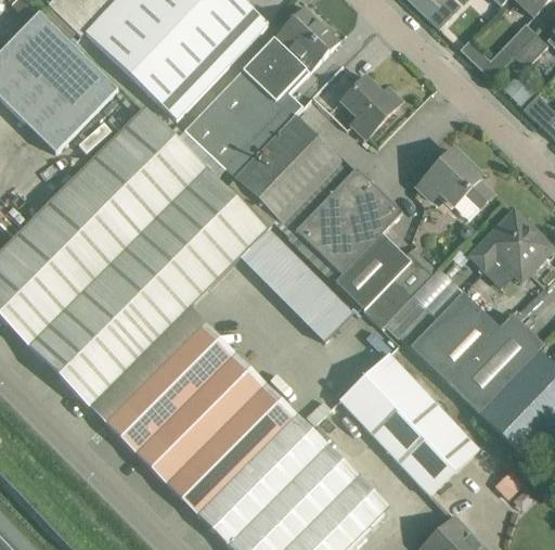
[(49,0),(48,1),(80,33),(112,0),(49,0)]
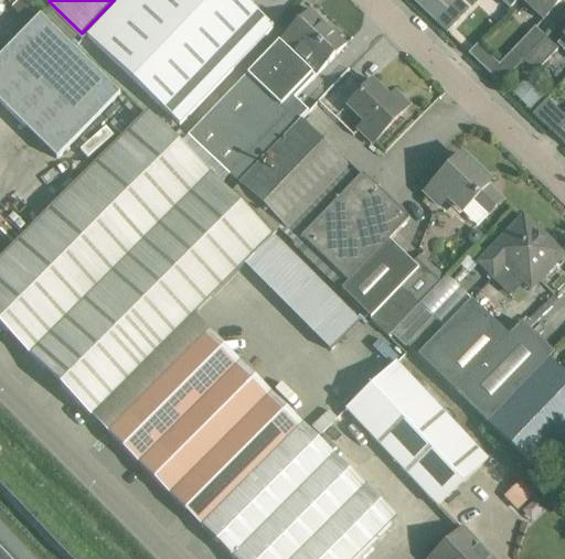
[(134,76),(205,0),(116,0),(87,31),(134,76)]
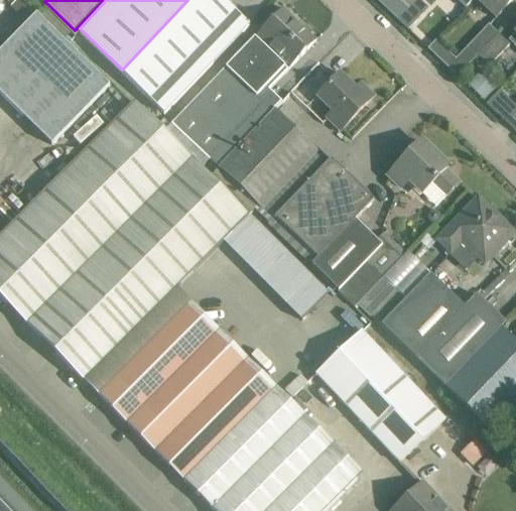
[(187,0),(122,70),(163,110),(249,21),(226,0),(187,0)]
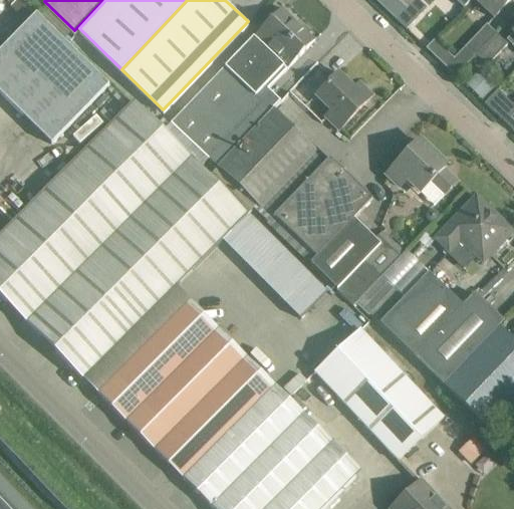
[(413,0),(407,6),(397,16),(407,25),(427,4),(423,0),(413,0)]
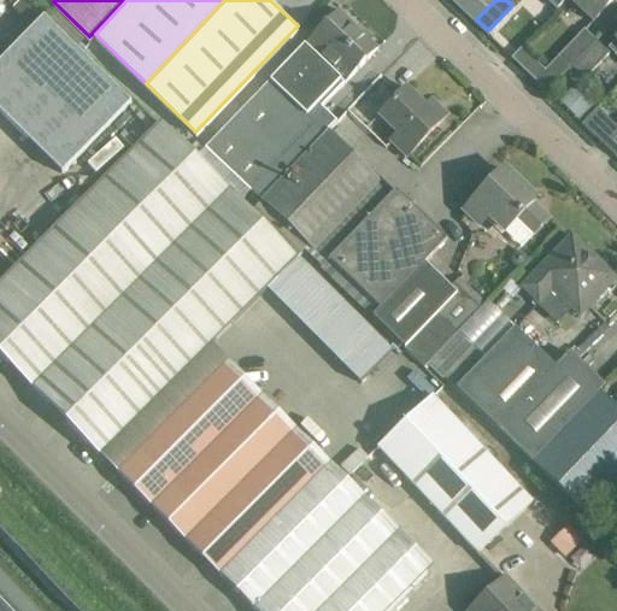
[(575,0),(593,17),(609,0),(575,0)]
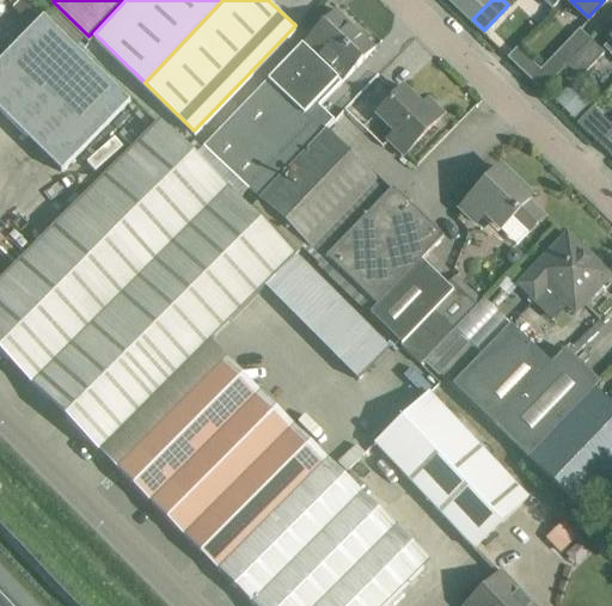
[(371,46),(355,31),(355,24),(335,5),(203,142),(258,195),(325,126),(334,116),(318,102),(374,43),(373,42),(371,46)]
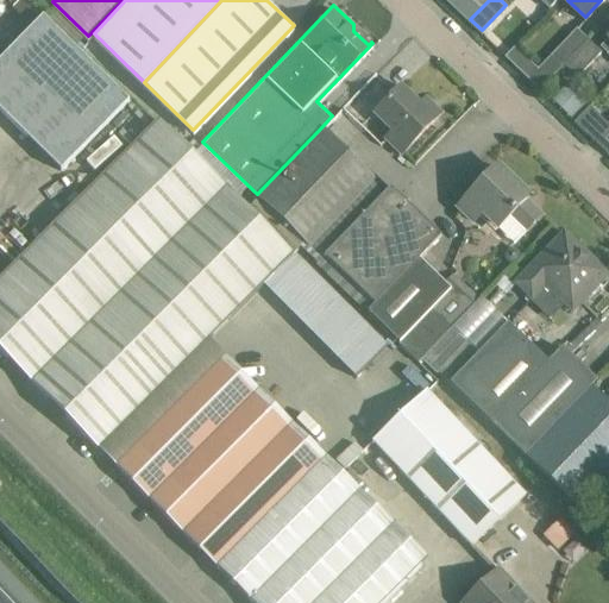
[(43,13),(0,55),(0,106),(61,167),(129,98),(43,13)]
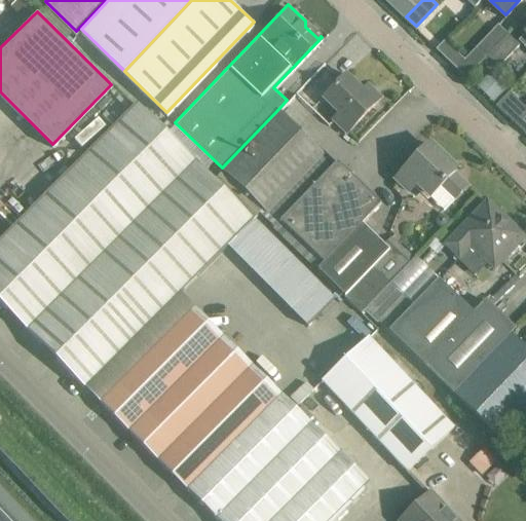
[(465,74),(487,51),(508,30),(497,21),(464,56),(444,36),(436,45),(465,74)]
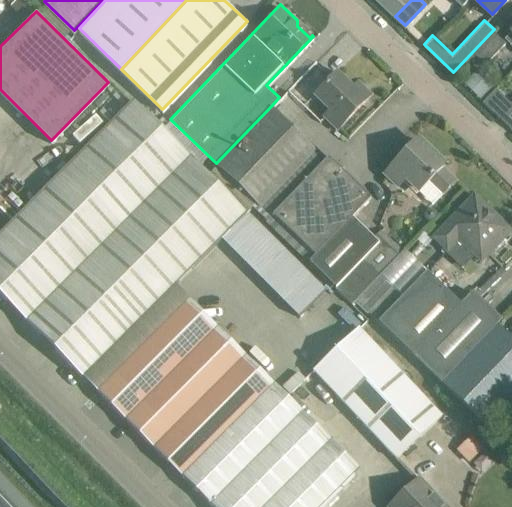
[(505,40),(494,29),(474,50),(485,61),(505,40)]
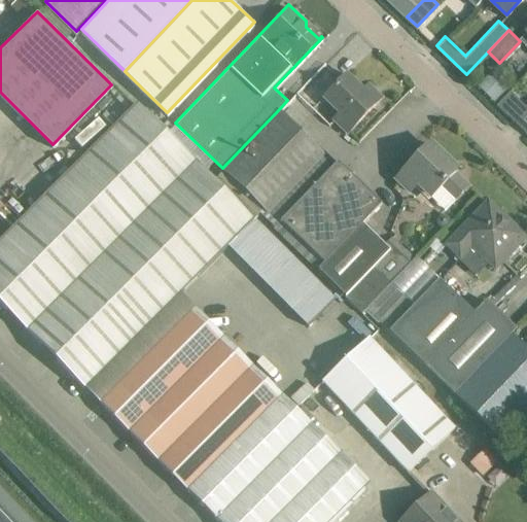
[(347,70),(323,95),(339,110),(332,116),(347,131),(377,99),(363,87),(347,70)]
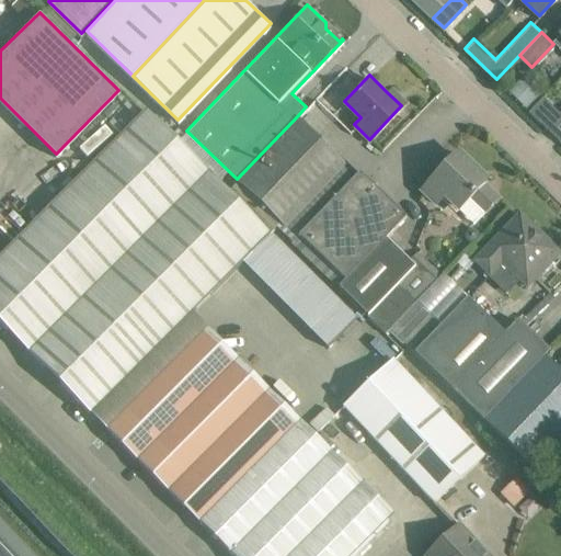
[(207,169),(146,108),(0,252),(0,319),(29,349),(207,169)]
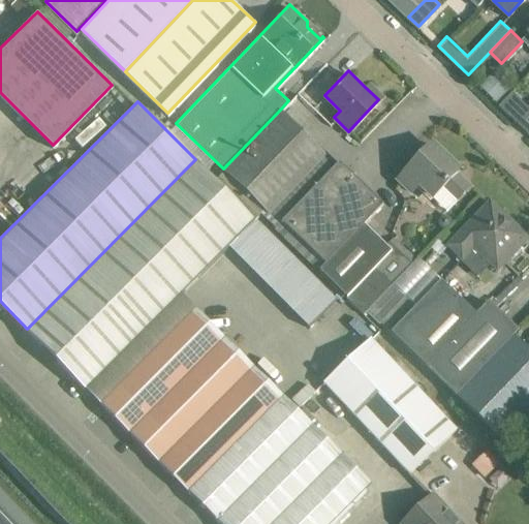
[(336,161),(281,109),(223,168),(278,221),(281,218),(336,161)]
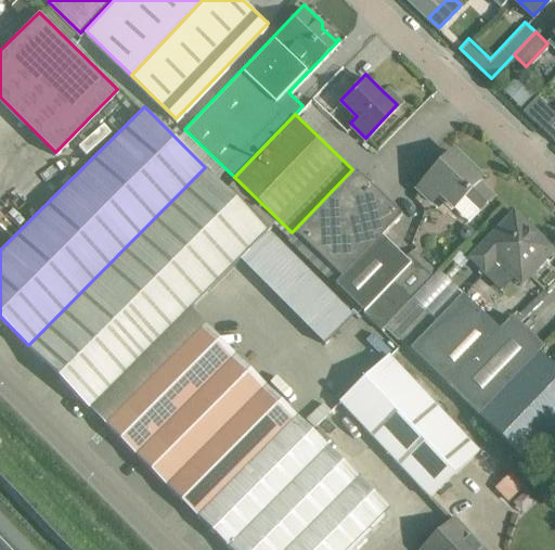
[(439,190),(454,204),(468,217),(492,192),(478,178),(481,175),(453,148),(417,184),(431,197),(439,190)]
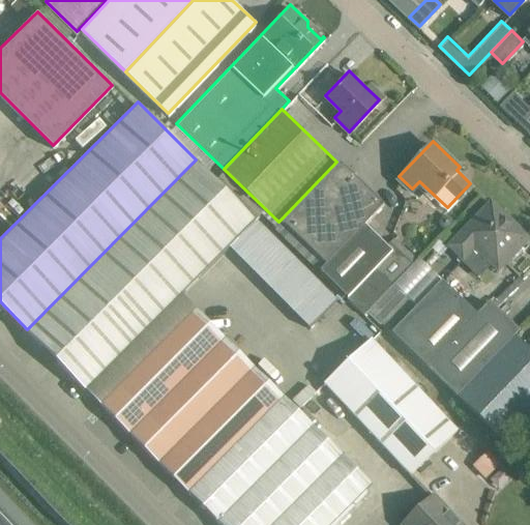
[(340,158),(336,162),(282,219),(326,262),(364,222),(384,202),(340,158)]
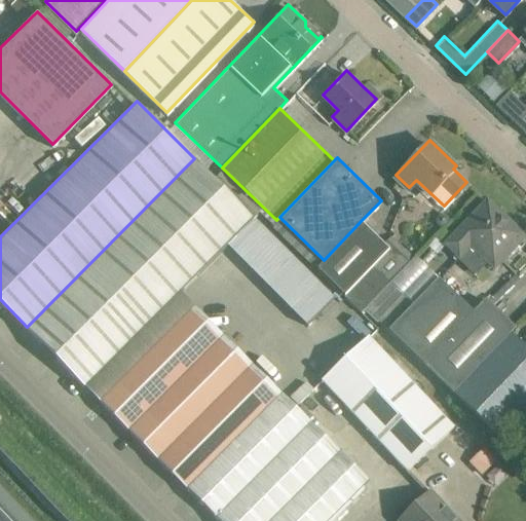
[(252,218),(253,217),(194,158),(27,327),(85,384),(227,243),(252,218)]
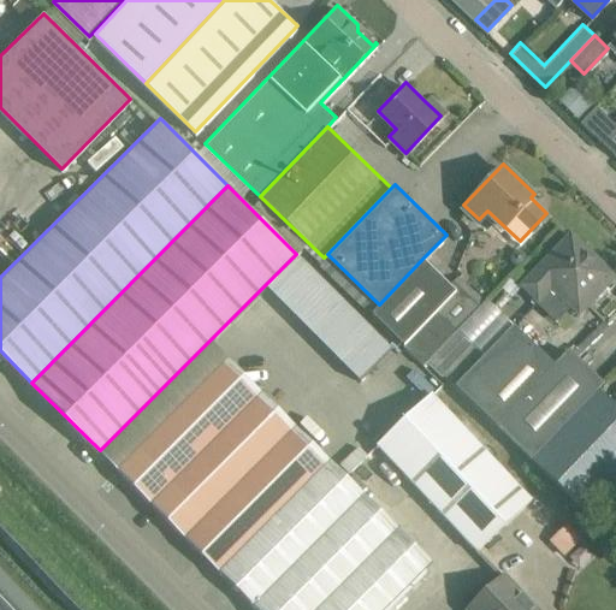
[(615,272),(602,259),(574,232),(558,249),(555,246),(521,282),(538,298),(551,284),(580,311),(615,272)]
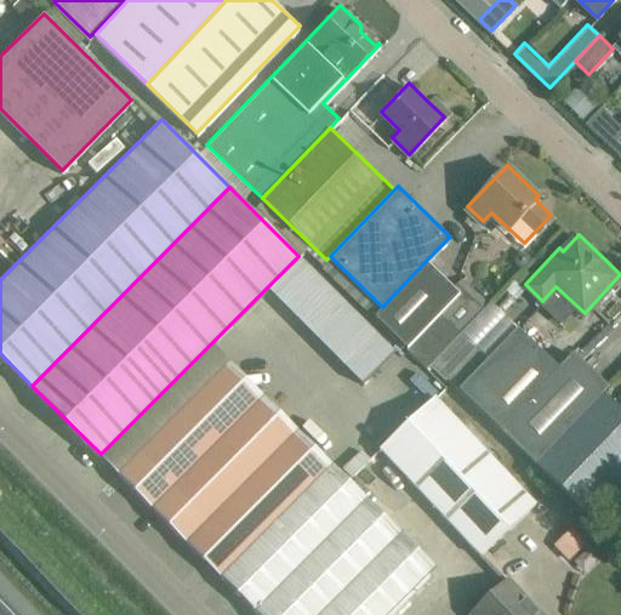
[(519,250),(516,254),(516,258),(519,262),(524,262),(528,258),(528,254),(524,250),(519,250)]
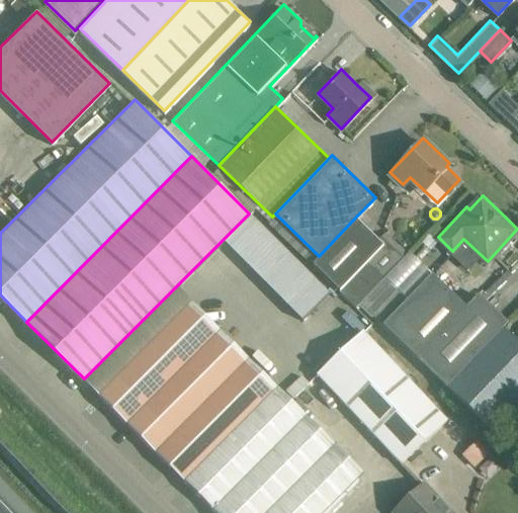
[(248,215),(224,239),(288,303),(315,276),(264,226),(251,211),(249,214),(248,215)]
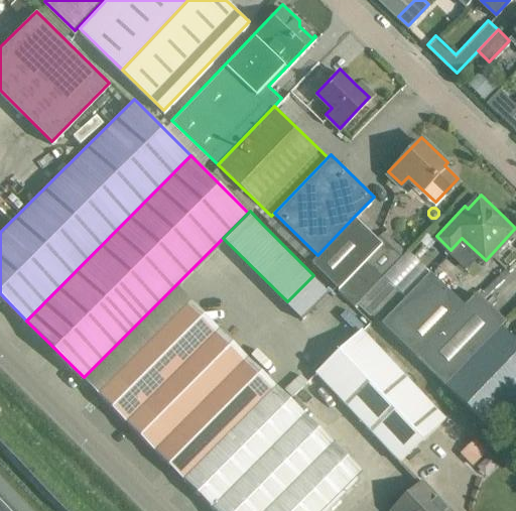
[(317,255),(311,261),(354,303),(359,299),(406,249),(385,229),(377,237),(355,216),(317,255)]
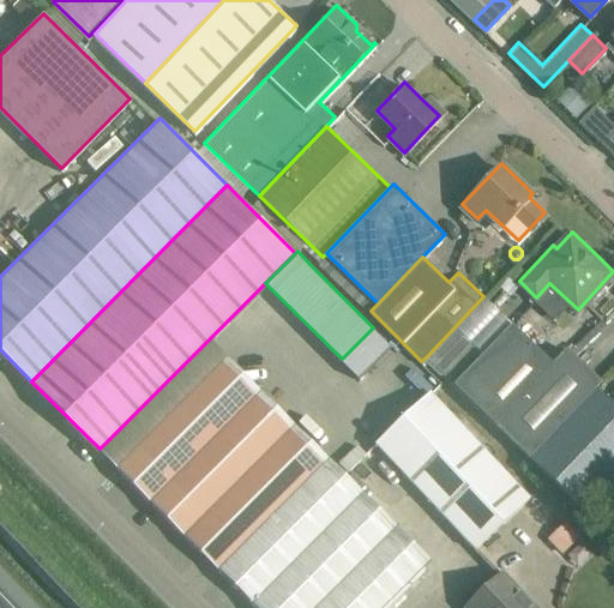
[(553,361),(512,321),(483,353),(470,341),(441,371),(530,456),(596,386),(602,380),(567,345),(553,361)]
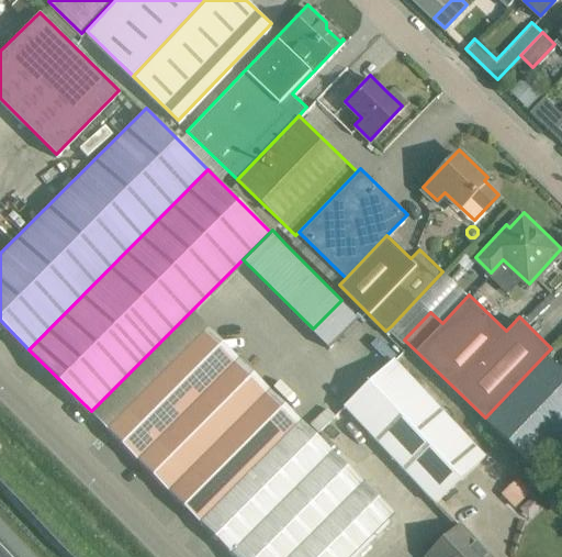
[(107,427),(137,458),(233,363),(202,332),(107,427)]
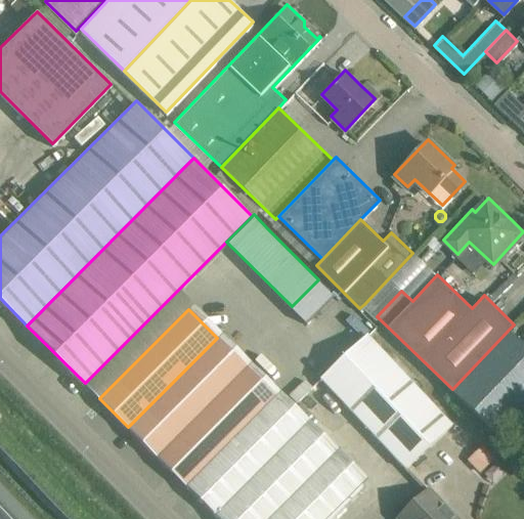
[(523,343),(509,330),(452,389),(496,431),(523,402),(523,343)]
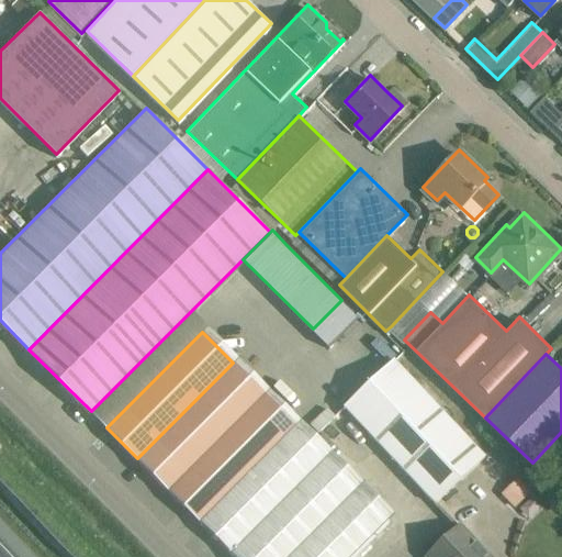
[(484,454),(400,365),(394,358),(344,404),(435,500),(484,454)]
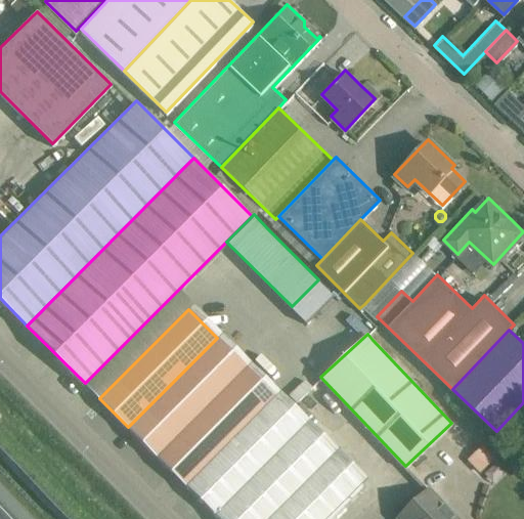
[(128,427),(157,456),(246,368),(219,340),(217,338),(128,427)]
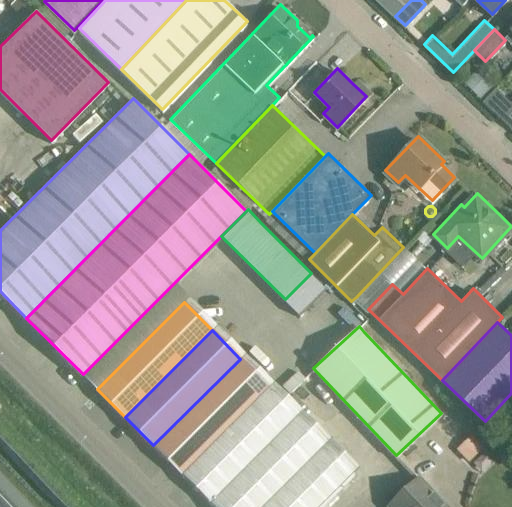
[(153,445),(182,474),(269,387),(240,359),(153,445)]
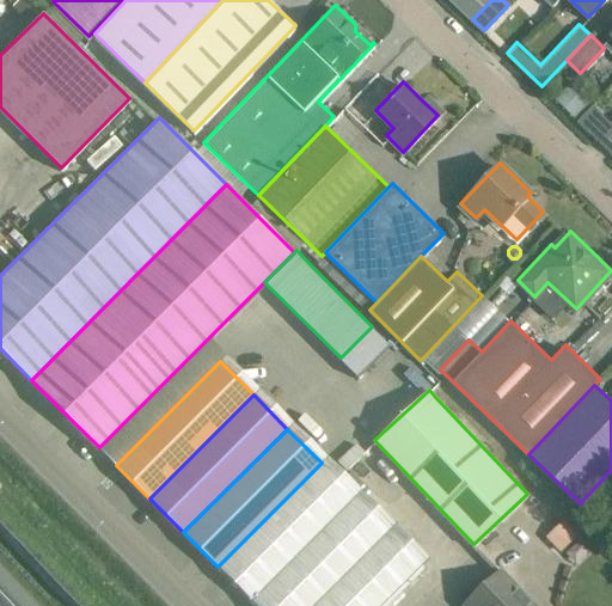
[(337,458),(346,467),(365,450),(356,440),(337,458)]
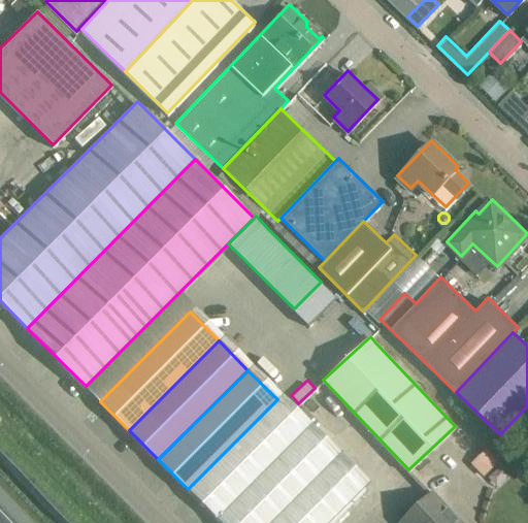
[(305,427),(277,399),(188,489),(216,517),(305,427)]
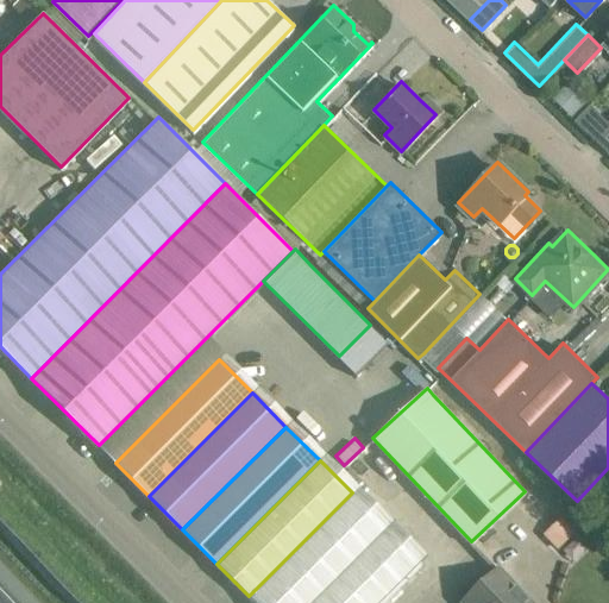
[(352,492),(249,596),(256,602),(309,602),(385,527),(352,492)]
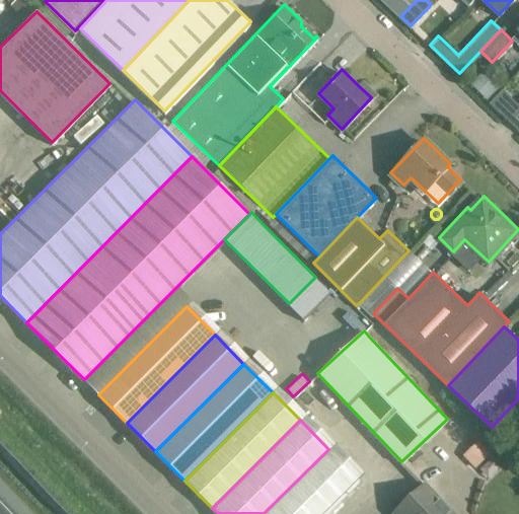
[(264,513),(321,513),(358,479),(328,449),(264,513)]
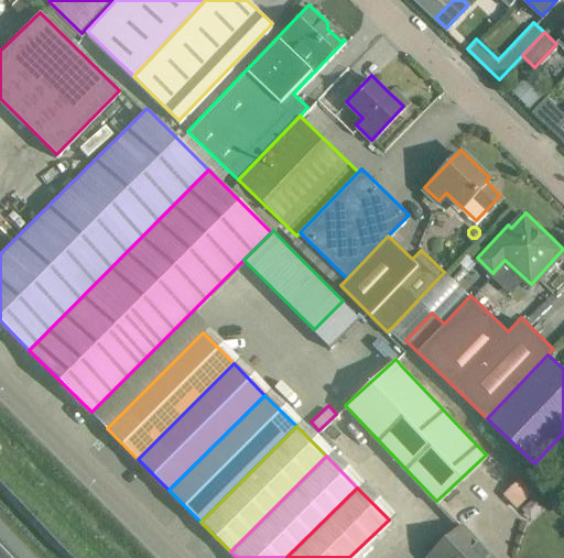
[(494,557),(462,523),(427,555),(430,557),(494,557)]
